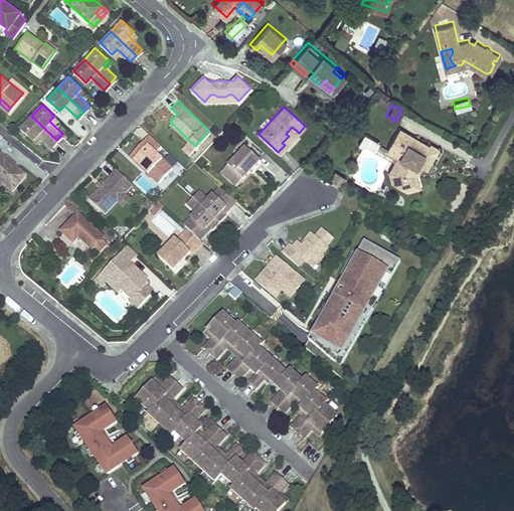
[(51,146),(56,140),(31,116),(20,127),(33,139),(37,134),(40,137),(51,146)]
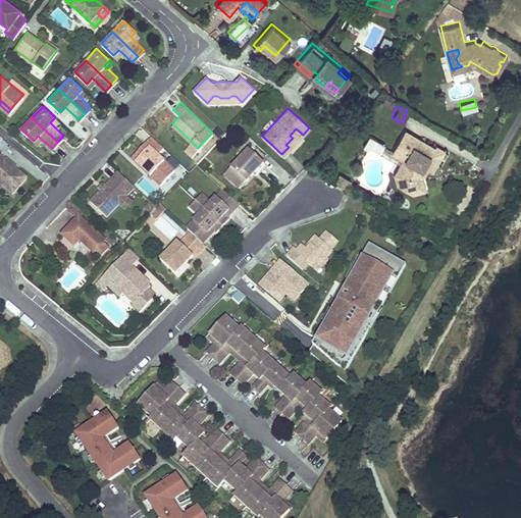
[(53,125),(58,120),(55,117),(50,122),(53,125)]
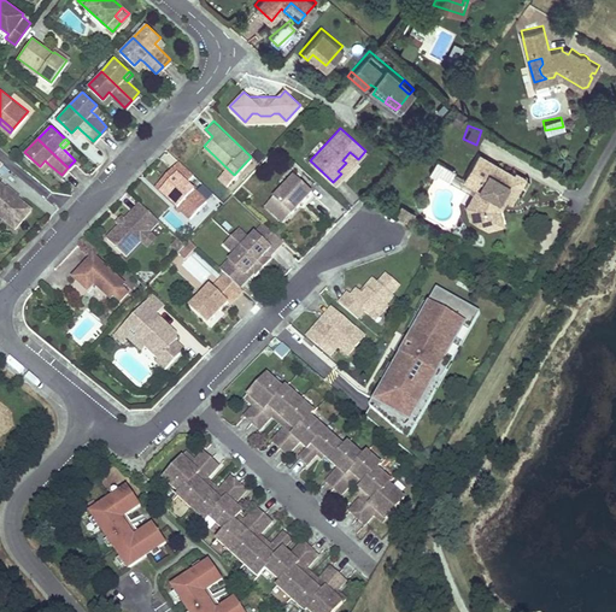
[(511,199),(524,175),(516,169),(514,172),(479,151),(464,177),(477,184),(484,188),(475,201),(482,205),(487,221),(503,217),(499,207),(498,200),(502,193),(506,195),(511,199)]
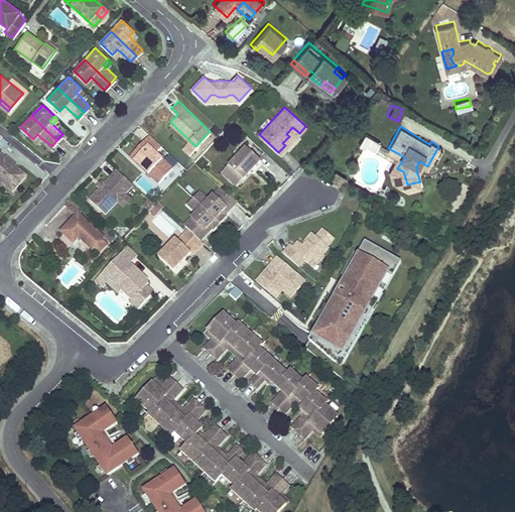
[(280,154),(299,133),(292,127),(286,134),(289,136),(282,143),(285,145),(278,152),(280,154)]
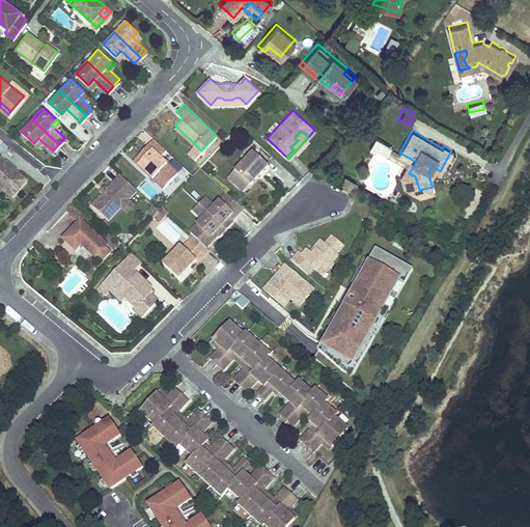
[(169,178),(177,170),(160,155),(166,147),(154,136),(139,151),(169,178)]
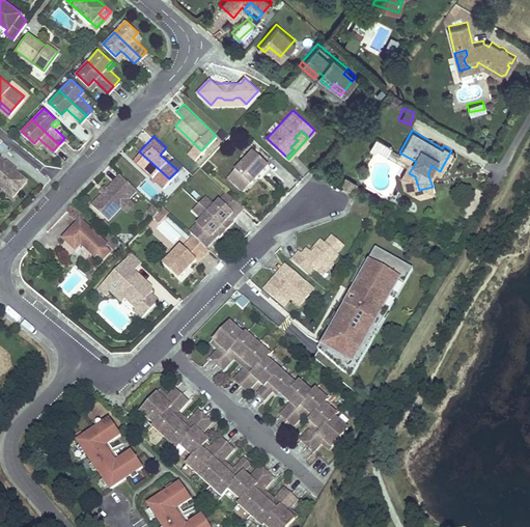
[(373,136),(369,146),(387,153),(390,142),(373,136)]
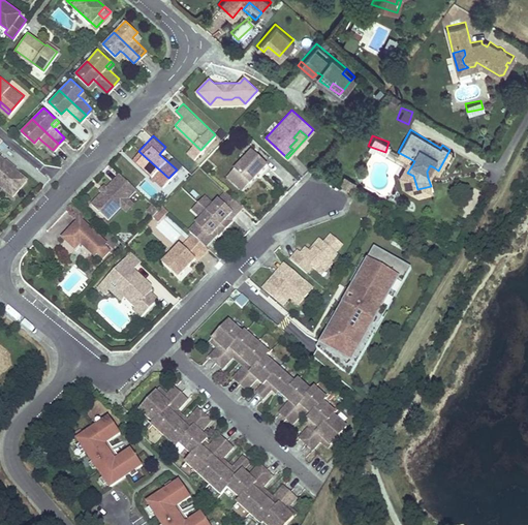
[(256,174),(267,161),(252,147),(235,166),(249,180),(256,174)]
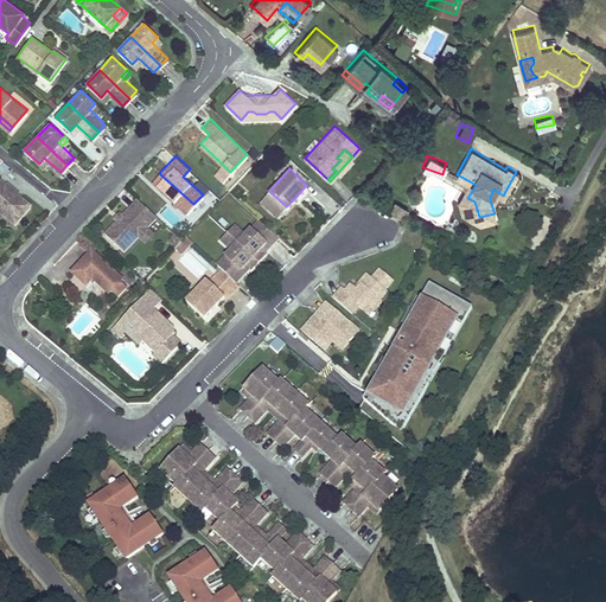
[(0,210),(14,222),(31,203),(0,177),(0,210)]
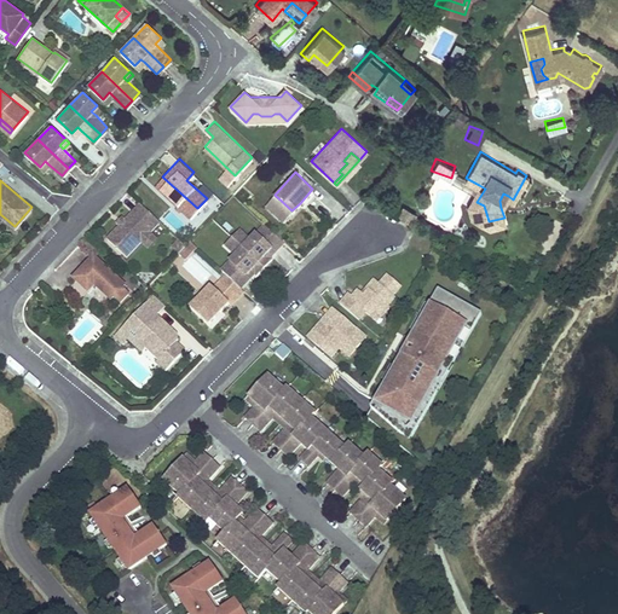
[(206,196),(212,191),(202,181),(196,186),(206,196)]
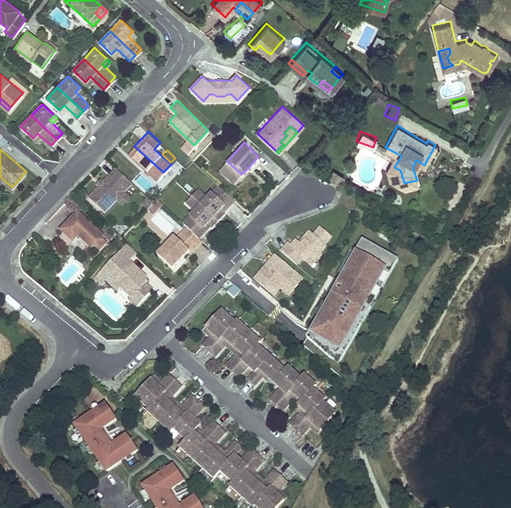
[(405,186),(418,182),(417,180),(404,183),(400,170),(394,167),(401,156),(396,153),(390,163),(396,181),(405,186)]
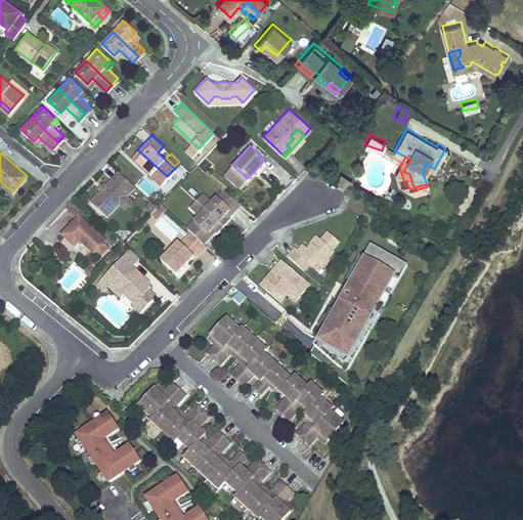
[(256,174),(267,162),(264,160),(254,172),(256,174)]
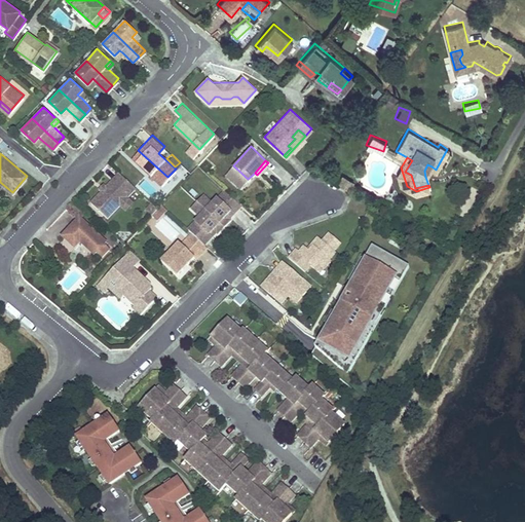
[(240,187),(248,179),(233,165),(226,173),(240,187)]
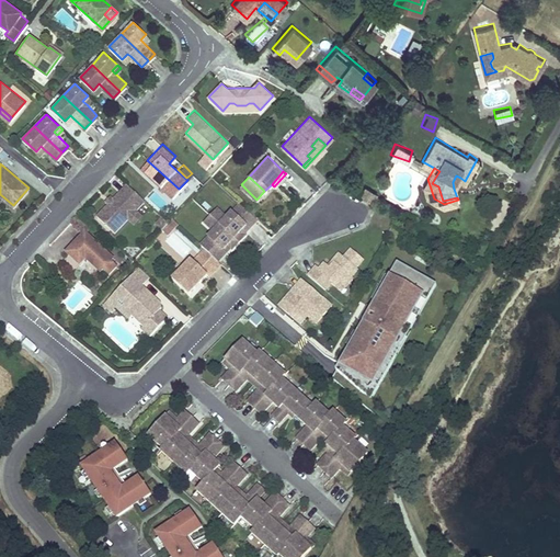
[(136,207),(144,197),(126,182),(96,214),(114,230),(128,216),(136,207)]
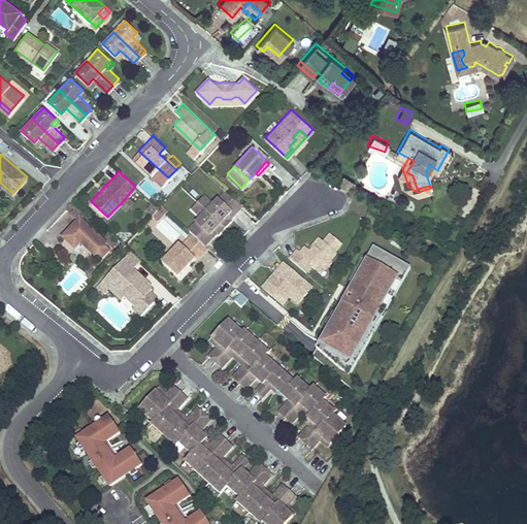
[(350,187),(354,179),(343,173),(339,182),(350,187)]
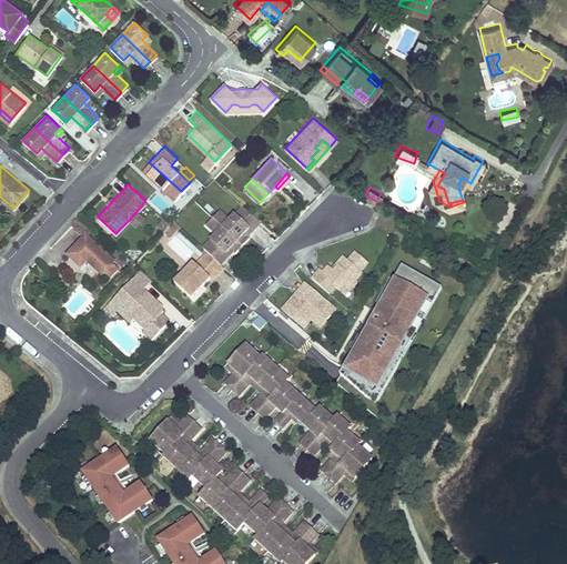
[(135,223),(143,215),(138,210),(130,219),(135,223)]
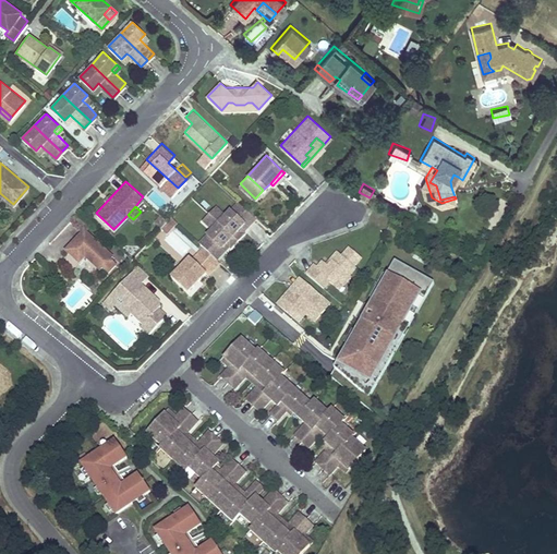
[(160,225),(167,218),(160,213),(154,219),(160,225)]
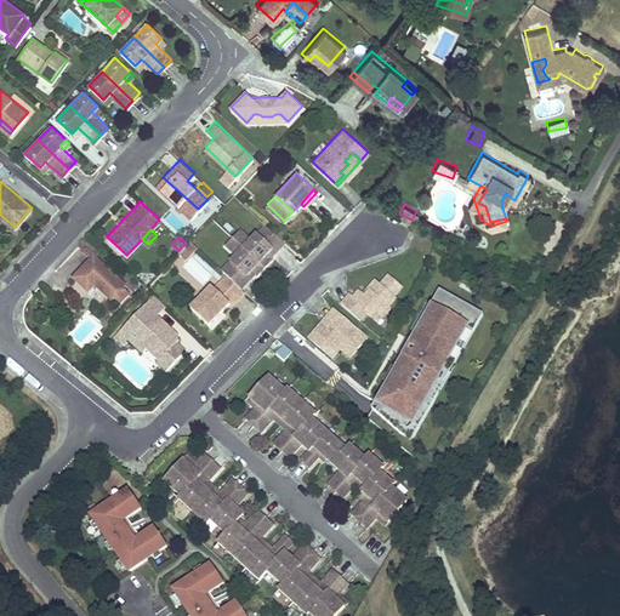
[(121,285),(125,281),(94,252),(73,275),(87,289),(95,281),(111,297),(114,294),(118,290),(121,285)]
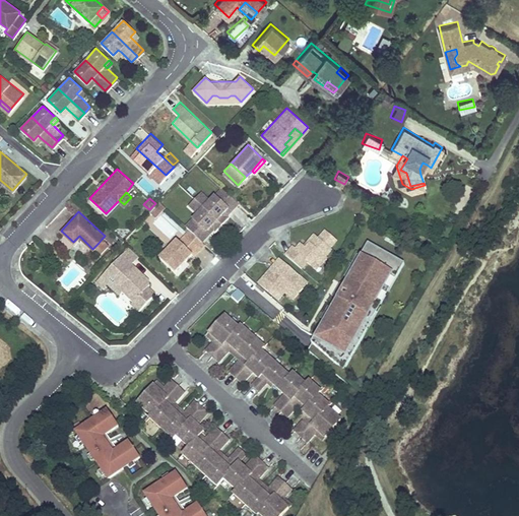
[(193,253),(204,242),(189,228),(179,239),(177,237),(159,256),(175,270),(192,252),(193,253)]
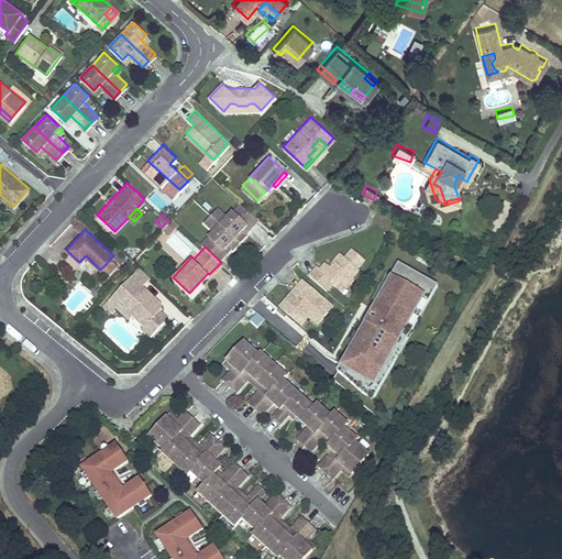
[(356,265),(364,258),(352,247),(344,255),(340,251),(333,259),(334,261),(331,265),(324,261),(320,266),(317,263),(309,273),(326,287),(332,280),(342,288),(353,276),(352,275),(359,266),(356,265)]
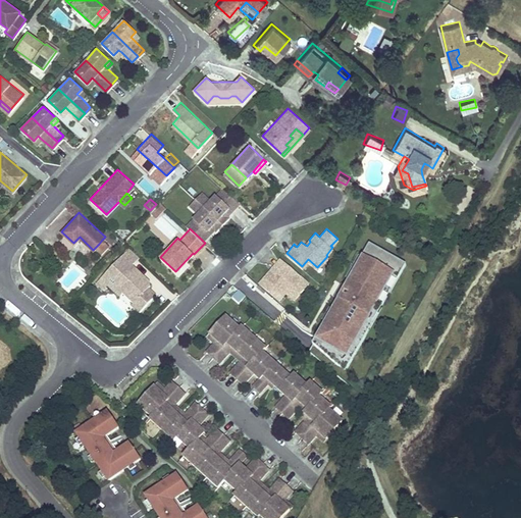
[(101,252),(108,245),(102,240),(99,244),(96,247),(101,252)]
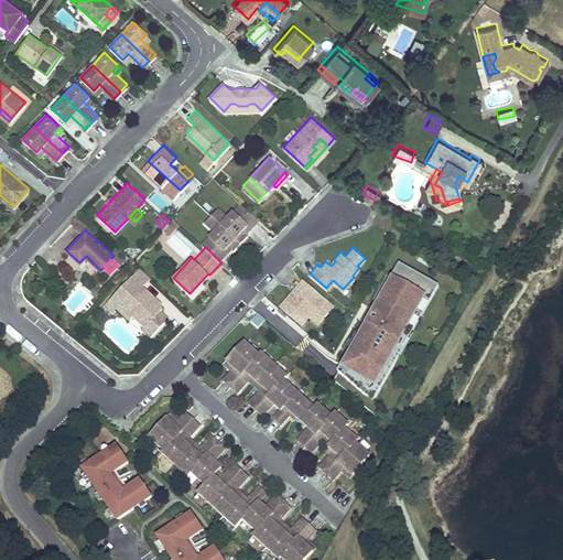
[(394,259),(337,367),(377,388),(434,280),(394,259)]
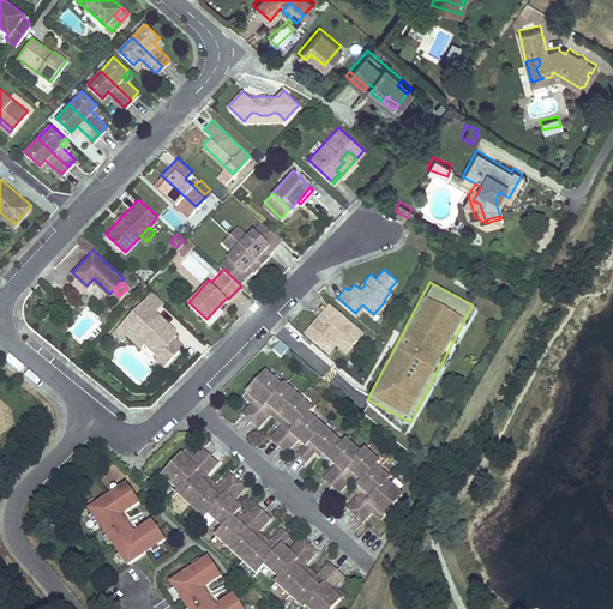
[(155,308),(163,299),(151,288),(143,296),(155,308)]
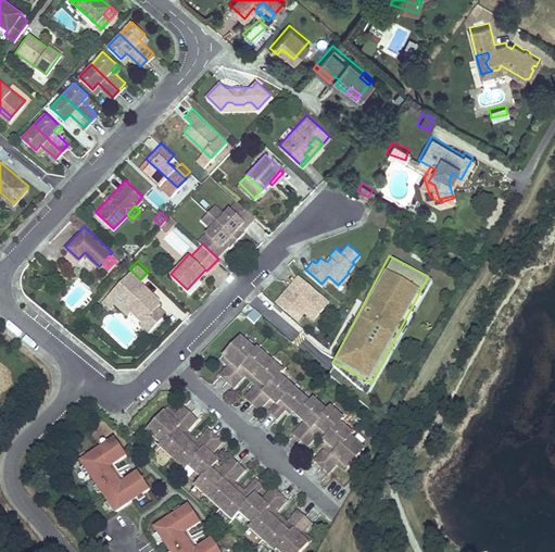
[(148,330),(166,311),(158,303),(159,297),(140,279),(129,268),(113,287),(126,300),(127,305),(142,320),(139,323),(148,330)]
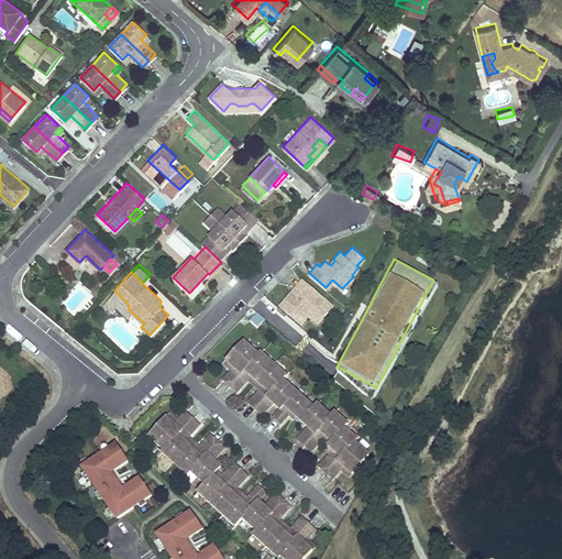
[(323,313),(331,304),(301,277),(295,285),(299,289),(297,293),(293,288),(279,304),(300,321),(307,314),(311,316),(317,309),(320,309),(323,313)]
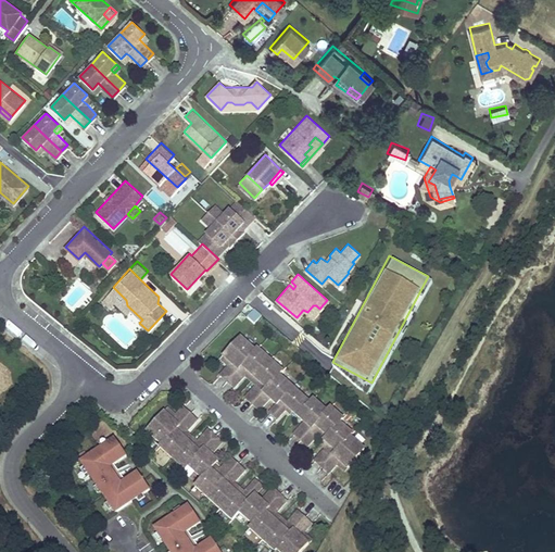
[(123,310),(127,305),(126,300),(113,287),(108,293),(113,298),(108,304),(110,306),(114,301),(123,310)]
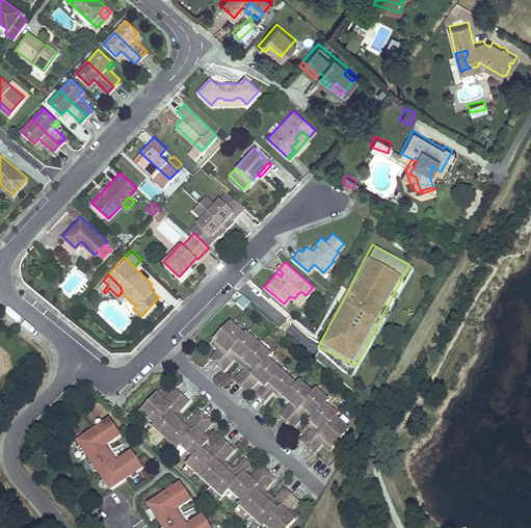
[(103,291),(108,285),(103,281),(98,286),(103,291)]
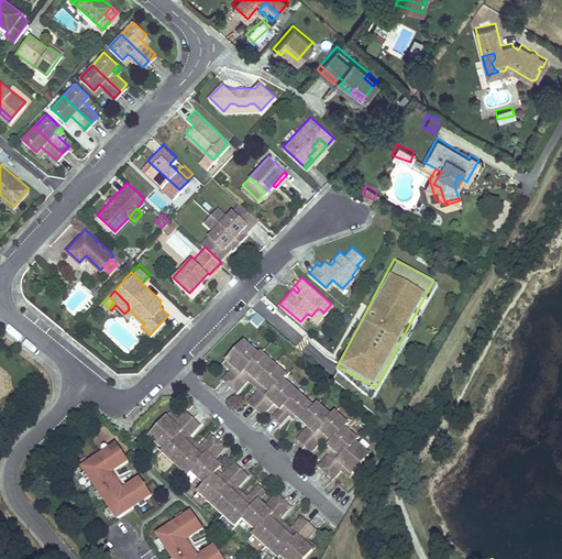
[(249,318),(256,325),(263,317),(255,310),(249,318)]
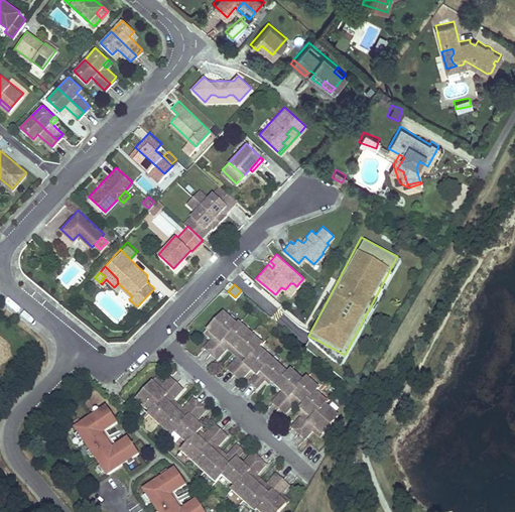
[(223,308),(207,328),(213,334),(211,336),(204,344),(210,350),(236,321),(223,308)]
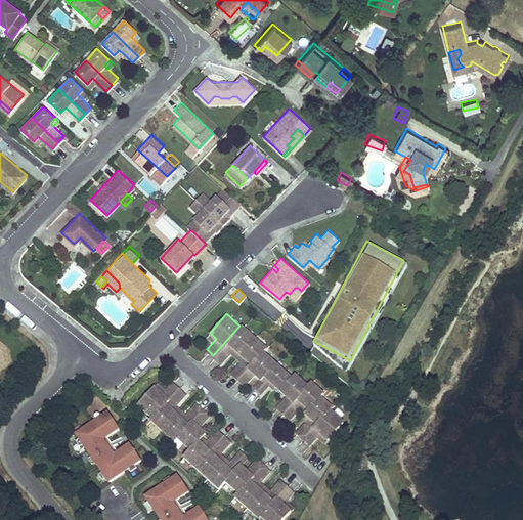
[(240,326),(213,355),(219,361),(229,350),(233,346),(240,351),(254,335),(242,323),(240,326)]
